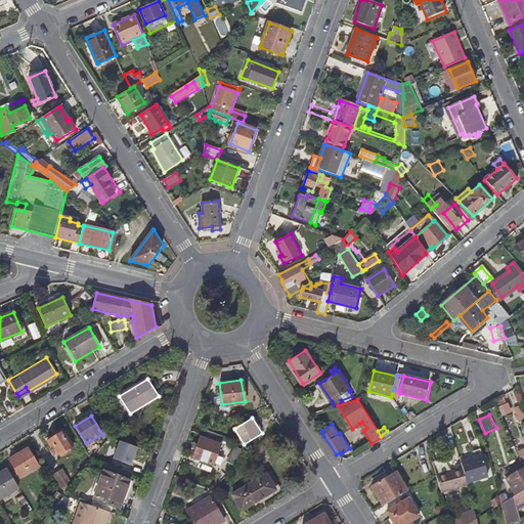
[(208,429),(205,435),(222,441),(224,436),(224,435),(208,429)]
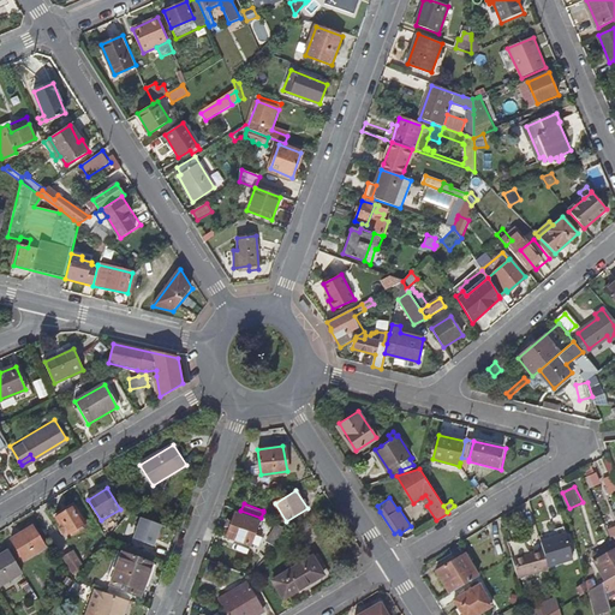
[(85,524),(75,506),(57,518),(66,535),(85,524)]
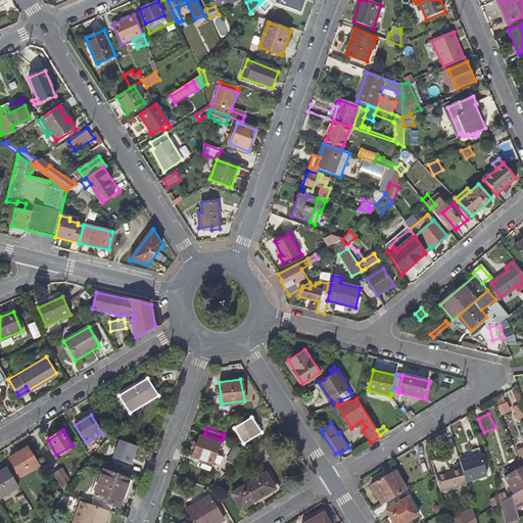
[(233,438),(224,435),(222,440),(231,444),(232,444),(233,438)]
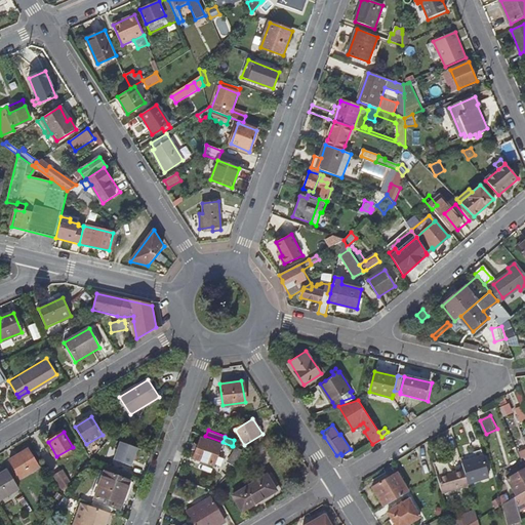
[(221,445),(201,438),(193,457),(214,466),(221,445)]
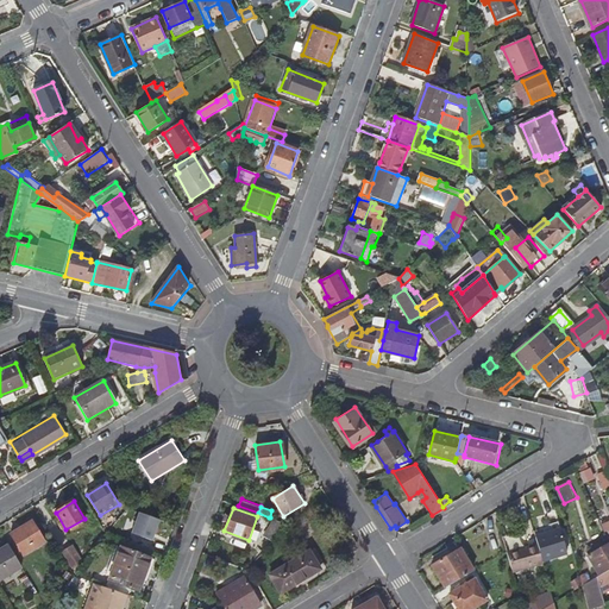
[(138,512),(130,533),(151,541),(159,520),(138,512)]
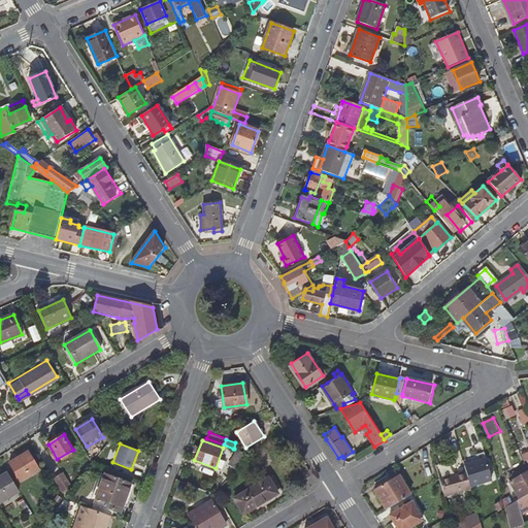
[(100,452),(96,446),(91,451),(95,457),(100,452)]
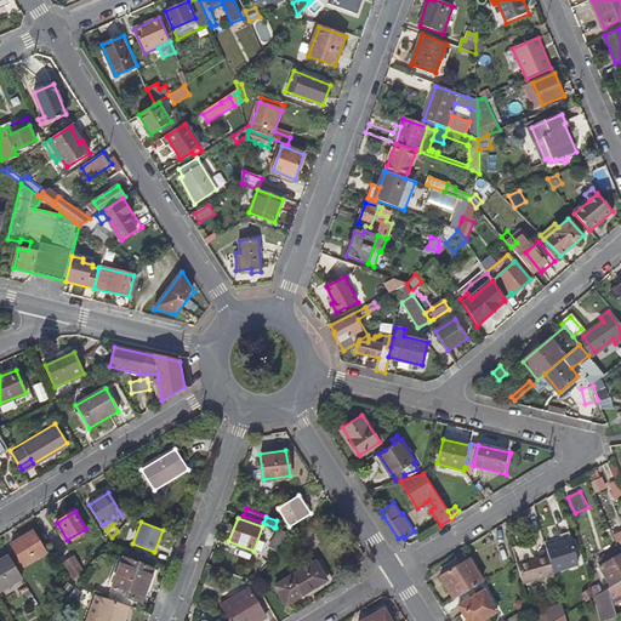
[(279,550),(292,534),(275,528),(274,528),(271,539),(274,540),(272,547),(279,550)]
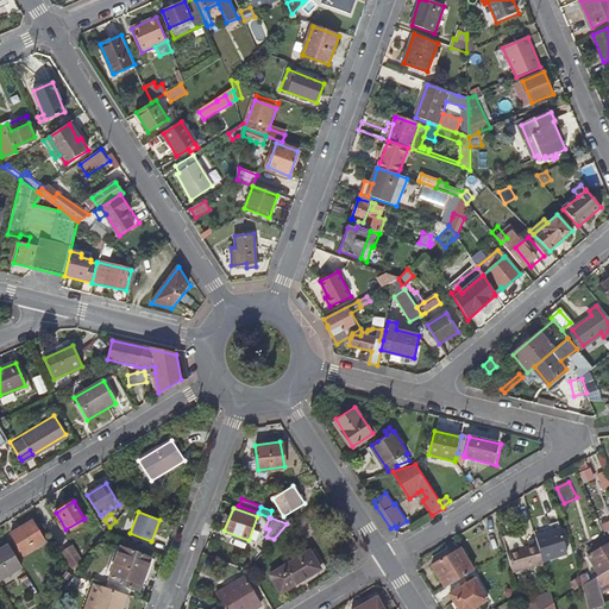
[(44,544),(31,522),(11,534),(23,556),(44,544)]
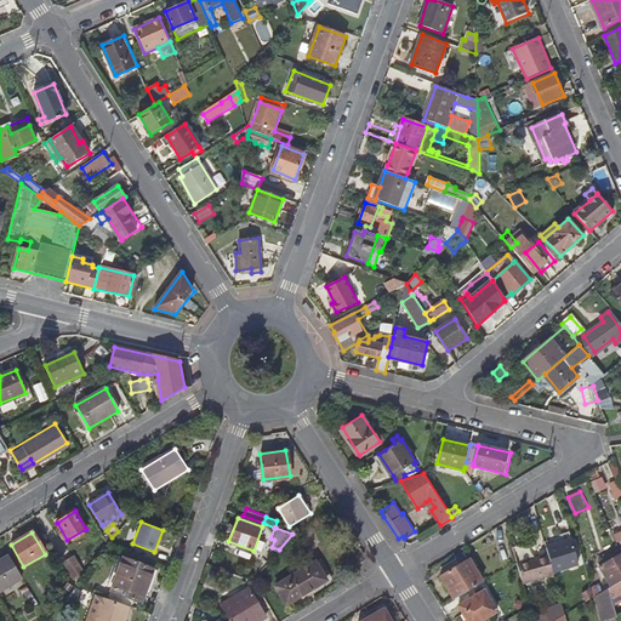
[(571,542),(547,550),(548,553),(554,574),(579,567),(571,542)]
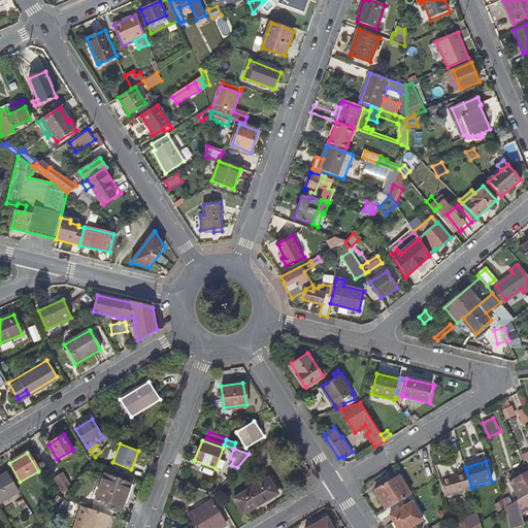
[(527,469),(525,471),(523,468),(515,473),(517,477),(510,481),(515,488),(523,483),(525,487),(527,485),(527,469)]
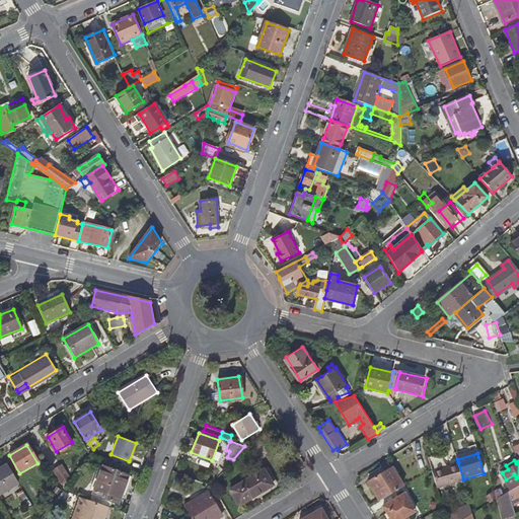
[(463,479),(458,462),(433,470),(438,487),(463,479)]
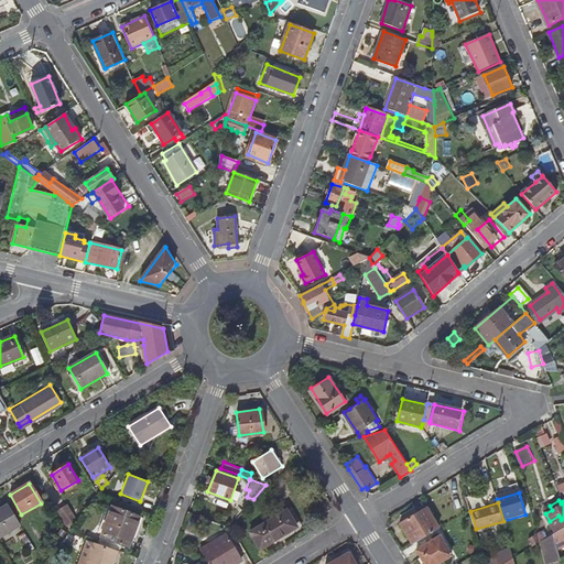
[(0,537),(21,525),(8,505),(0,509),(0,537)]
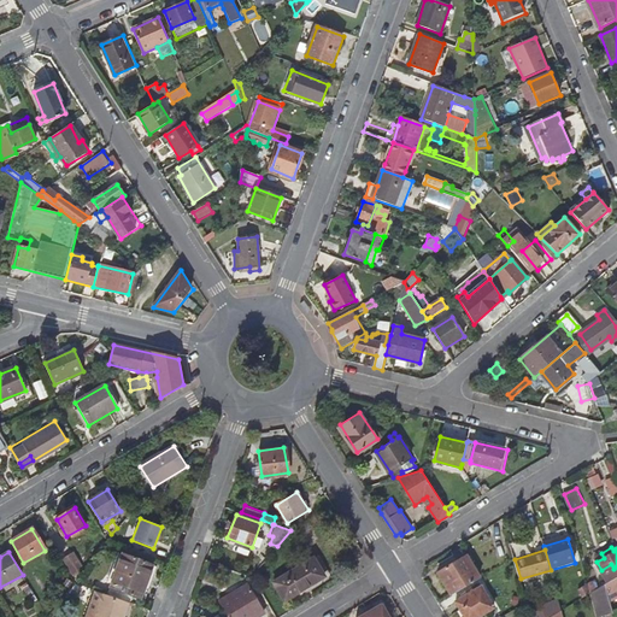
[(84,570),(75,554),(64,560),(75,576),(84,570)]
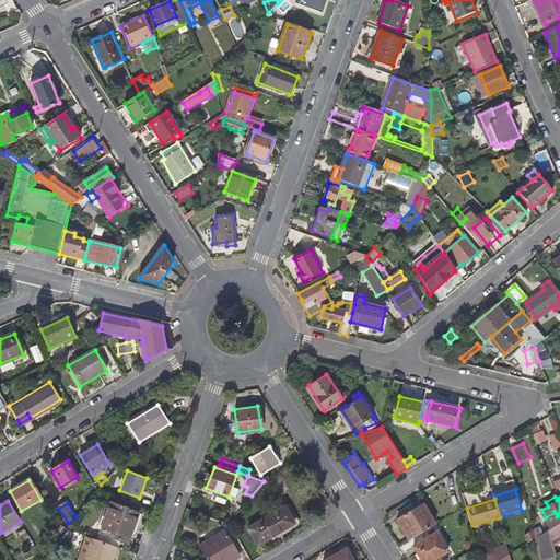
[(100,534),(111,504),(108,503),(97,533),(100,534)]
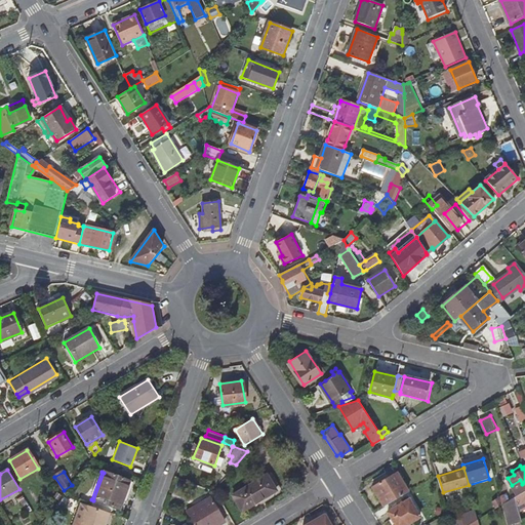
[(129,482),(104,473),(93,500),(119,510),(129,482)]
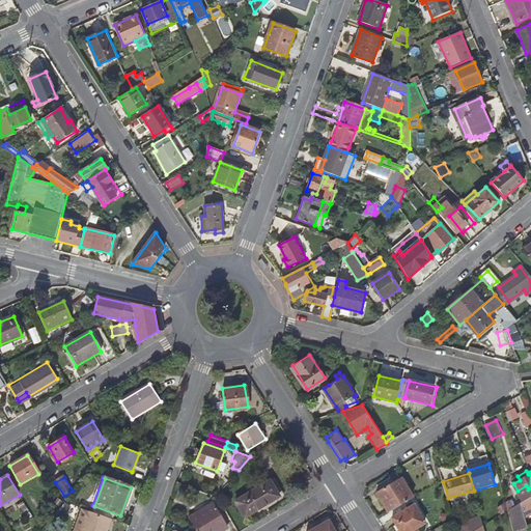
[(378,494),(390,513),(414,498),(402,479),(378,494)]
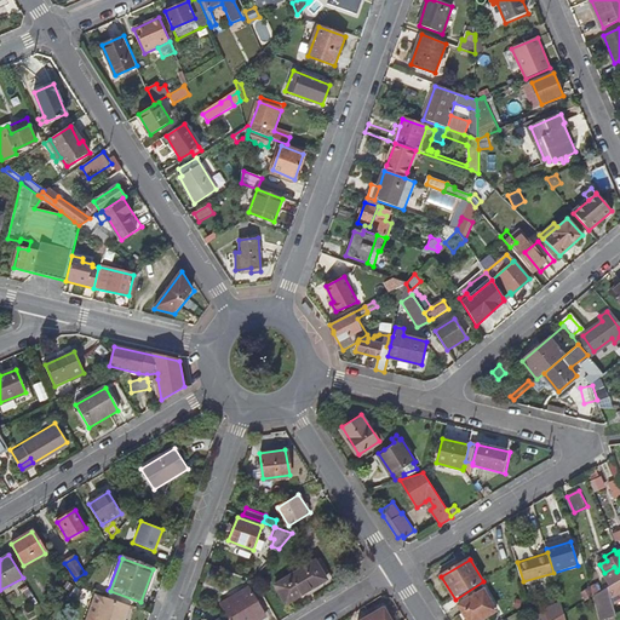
[(310,564),(322,583),(328,579),(316,561),(310,564)]
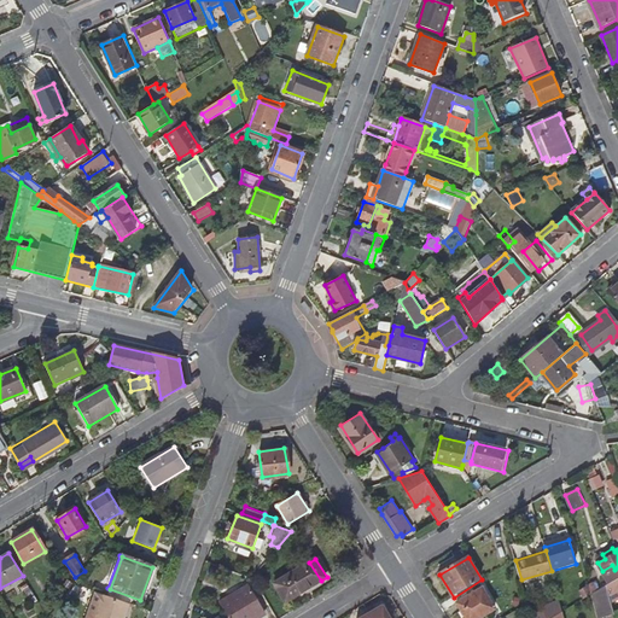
[(286,601),(321,581),(309,563),(275,583),(286,601)]
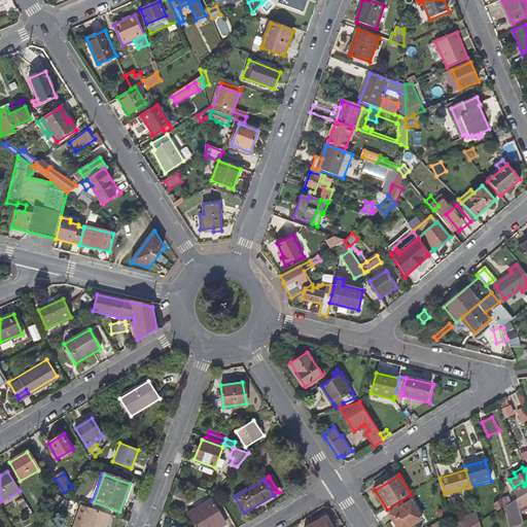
[(526,492),(516,499),(521,515),(526,511),(526,492)]
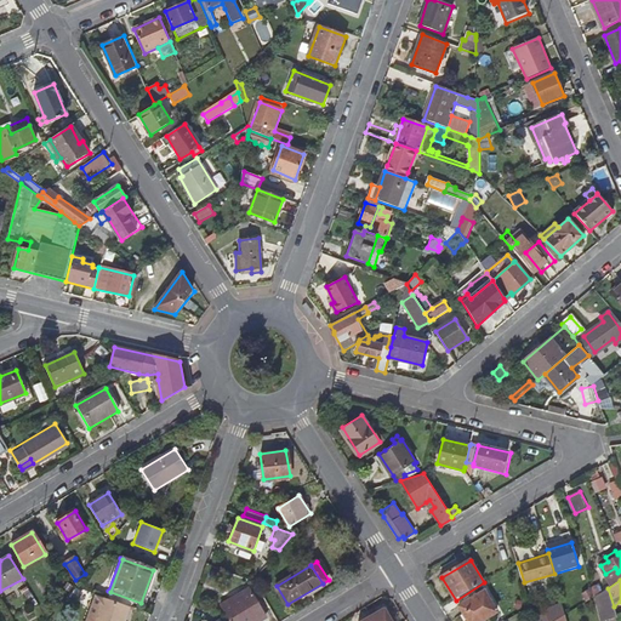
[(599,584),(592,588),(594,596),(603,591),(599,584)]
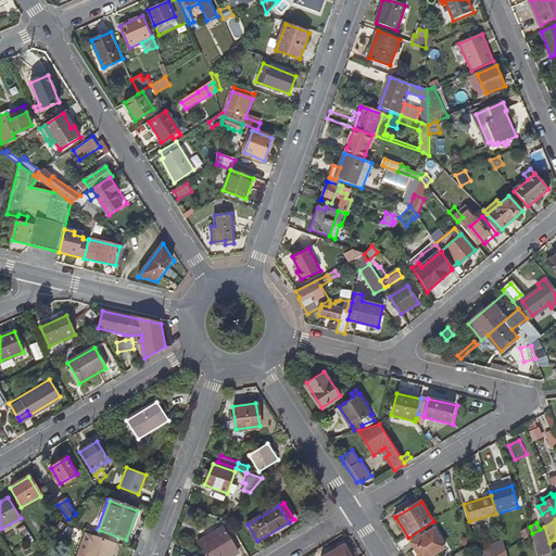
[(29,533),(25,526),(21,529),(25,535),(29,533)]
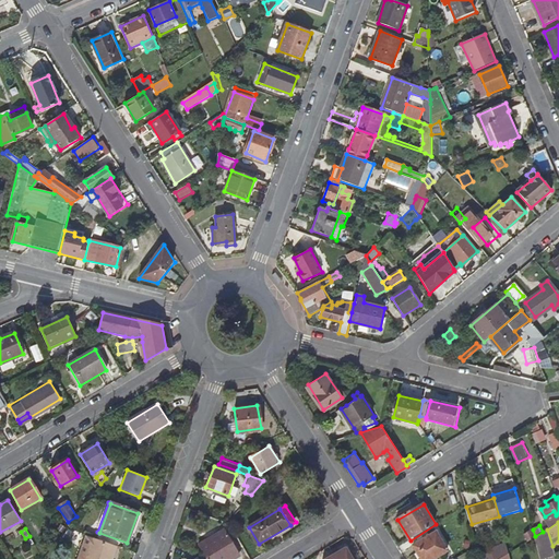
[(527,542),(535,536),(533,530),(532,528),(523,534),(527,542)]
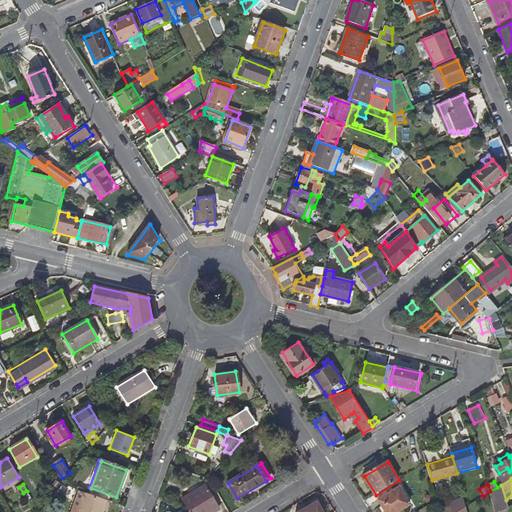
[(498,511),(508,509),(506,501),(506,500),(501,485),(497,487),(490,491),(495,511),(498,511)]
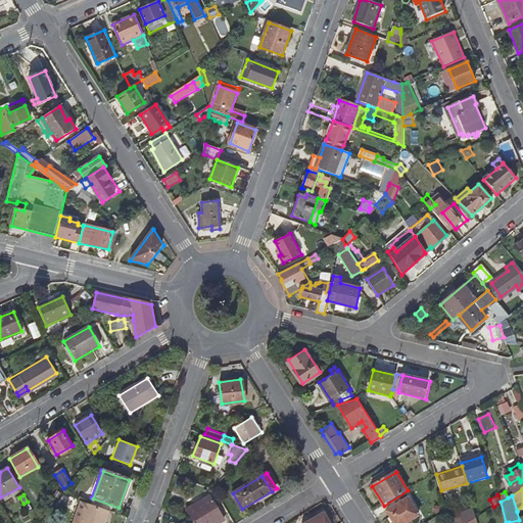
[(401,522),(419,513),(408,496),(386,510),(393,522),(401,522)]
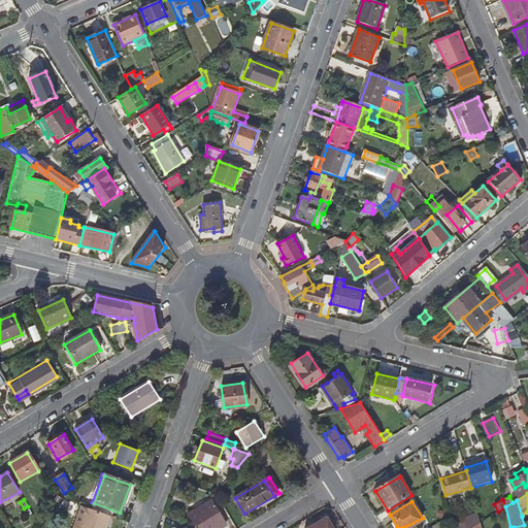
[(75,506),(69,502),(65,508),(71,514),(75,506)]
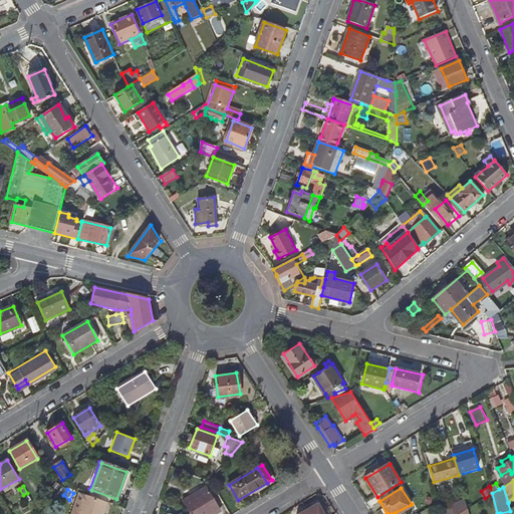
[(101,513),(105,503),(85,495),(79,493),(71,513),(101,513)]
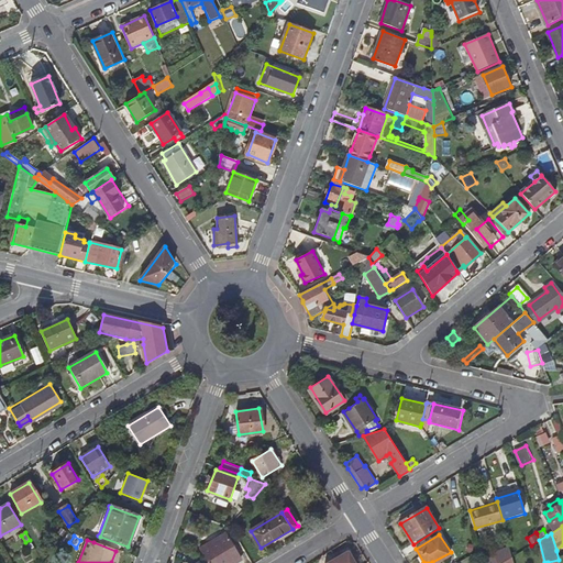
[(235,562),(242,560),(230,540),(205,554),(209,562),(235,562)]
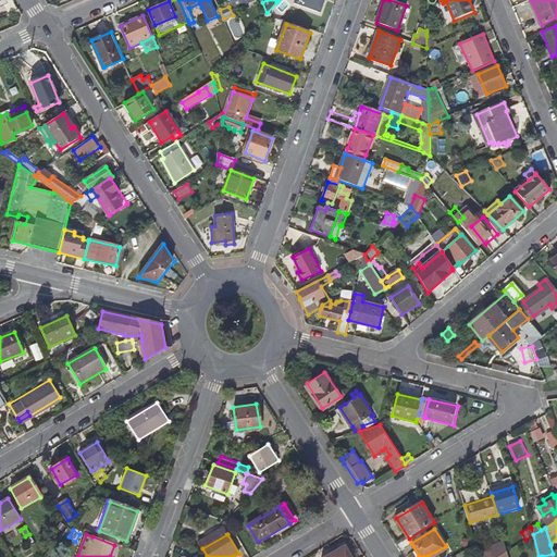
[(495,556),(507,551),(505,541),(489,546),(490,553),(479,556),(495,556)]
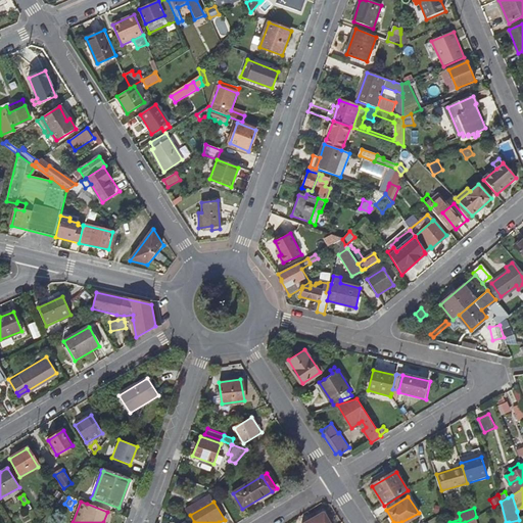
[(329,522),(323,513),(305,522),(329,522)]
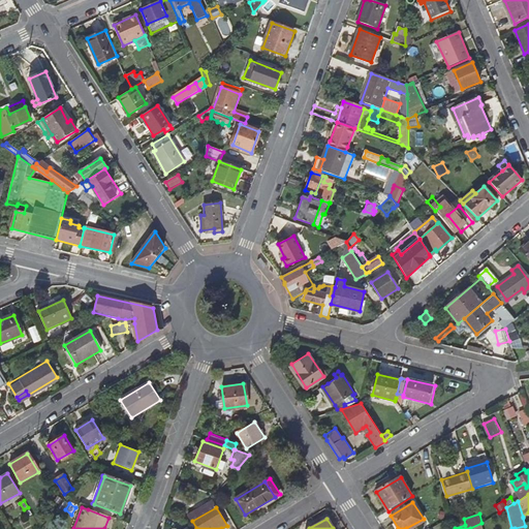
[(452,525),(449,519),(443,522),(446,528),(452,525)]
